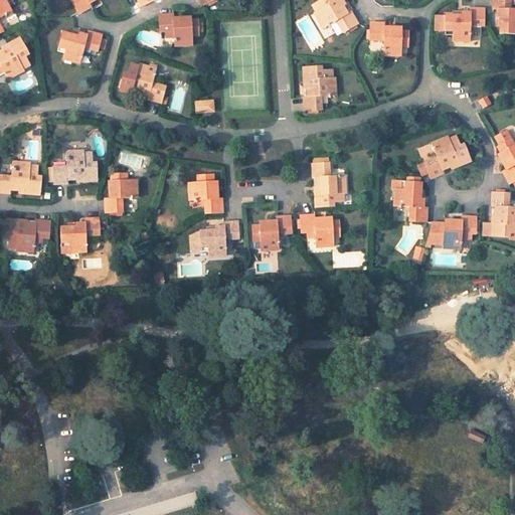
[(0,0),(0,32),(2,32),(0,28),(0,17),(10,12),(3,0),(0,0)]
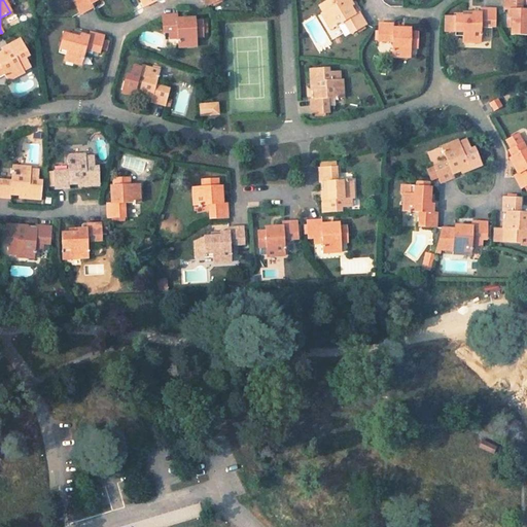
[(70,0),(78,15),(88,11),(93,8),(91,4),(97,0),(70,0)]
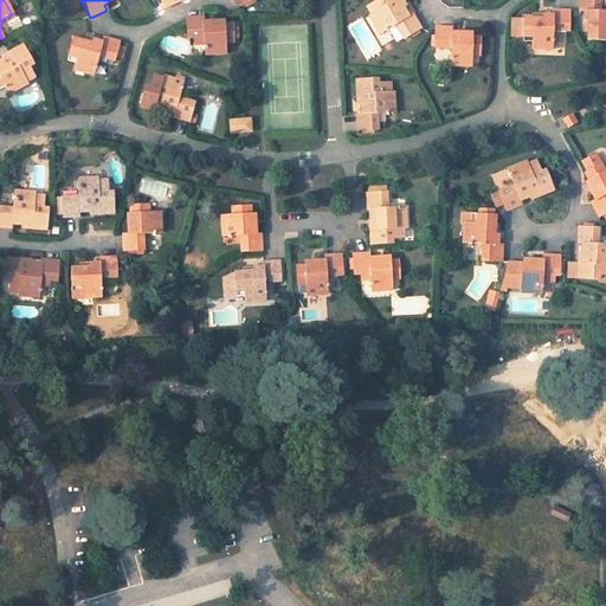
[(158,0),(163,11),(173,6),(179,4),(176,0),(158,0)]
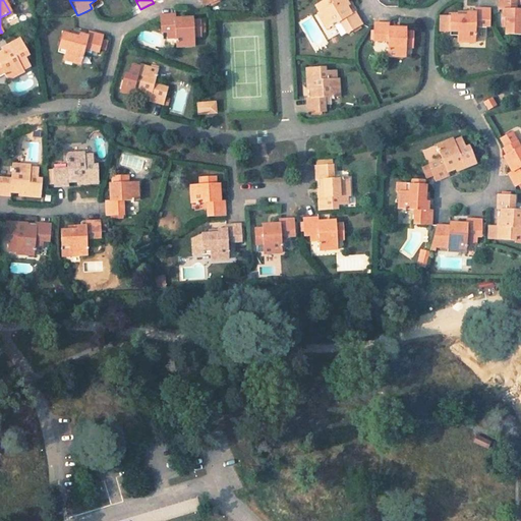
[(341,25),(346,35),(360,25),(357,19),(353,14),(349,16),(344,8),(341,10),(340,7),(345,4),(342,0),(322,0),(323,2),(314,6),(319,14),(316,15),(326,32),(339,23),(341,25)]
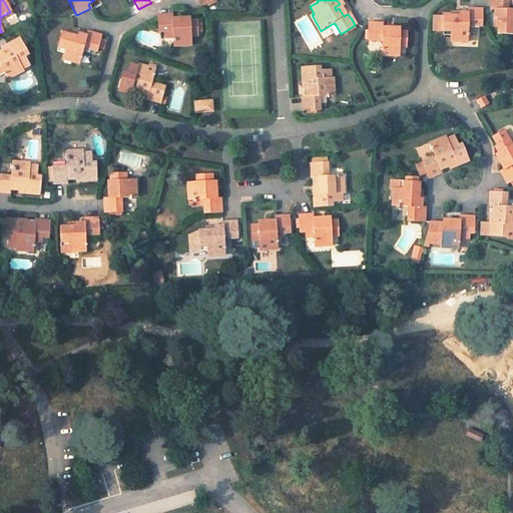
[(496,35),(512,35),(512,27),(512,10),(506,10),(506,0),(488,0),(489,1),(488,9),(492,9),(492,18),(497,18),(496,26),(496,35)]
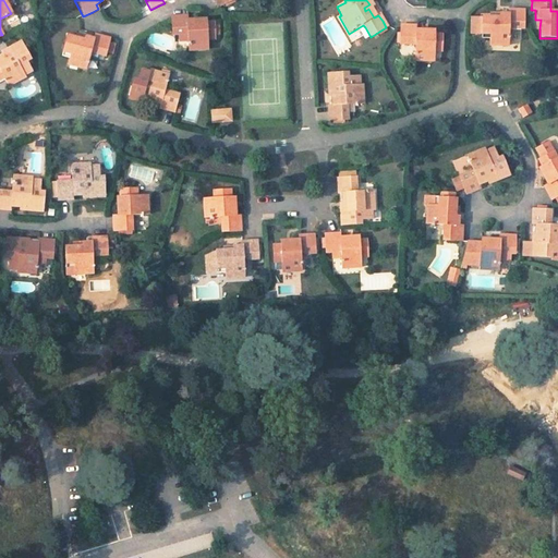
[(507,10),(507,14),(497,13),(497,17),(488,17),(480,17),(480,34),(487,34),(487,45),(506,46),(507,27),(522,28),(523,10),(513,10),(507,10)]
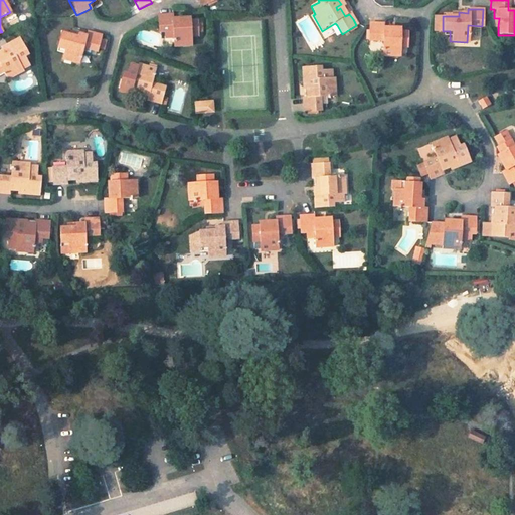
[(175,32),(176,48),(193,47),(193,37),(201,37),(200,21),(189,22),(184,22),(184,18),(175,19),(175,14),(169,15),(160,15),(161,33),(175,32)]
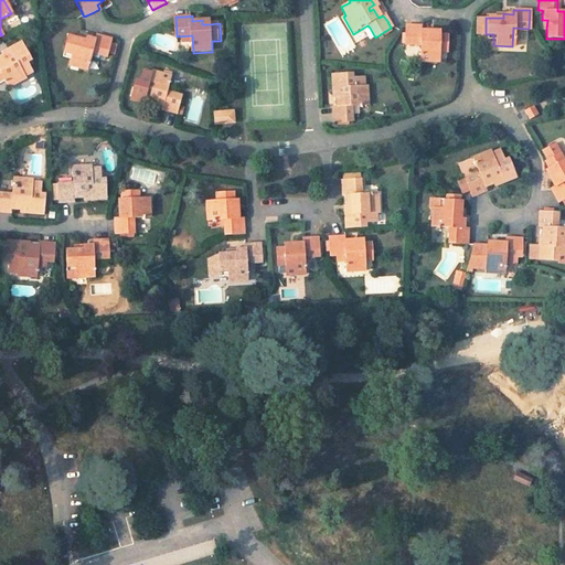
[(418,63),(438,63),(438,53),(448,53),(448,35),(436,35),(430,35),(430,31),(420,31),(419,27),(414,27),(404,27),(404,32),(404,45),(418,45),(418,63)]
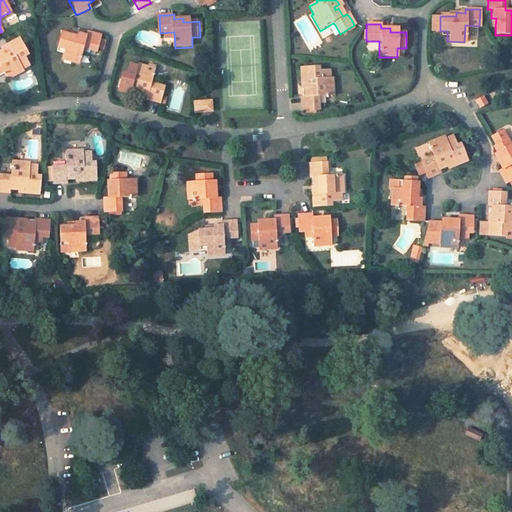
[(68,34),(60,33),(56,48),(64,49),(62,60),(78,64),(82,48),(95,51),(100,34),(91,32),(85,31),(85,34),(77,32),(76,36),(68,34)]
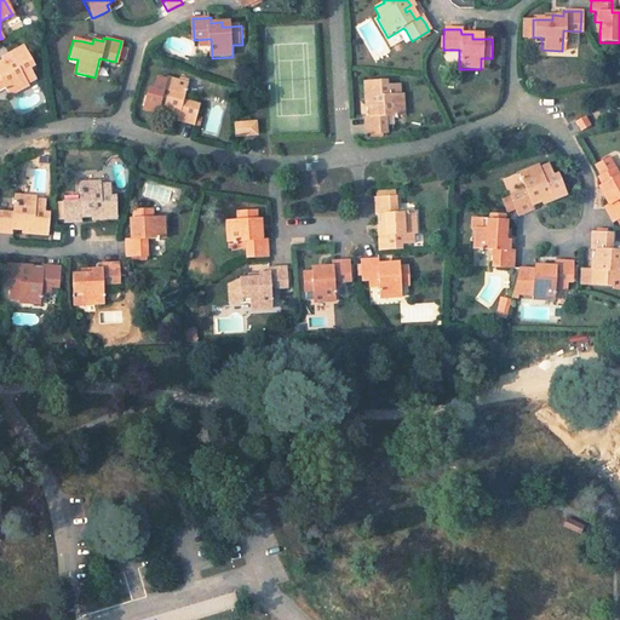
[(0,63),(0,90),(1,90),(6,98),(26,90),(23,86),(33,81),(28,72),(34,69),(23,49),(4,58),(6,65),(3,67),(1,63),(0,63)]
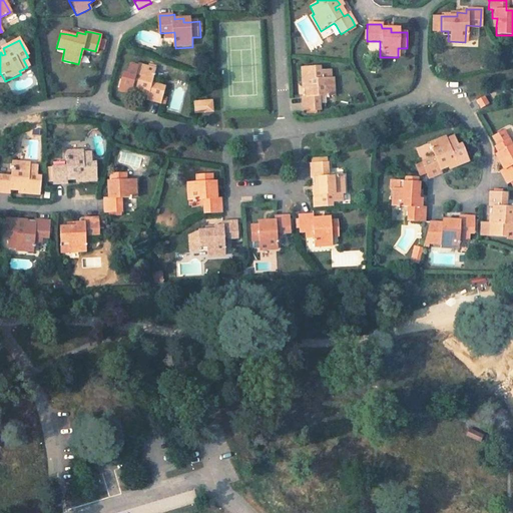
[(137,62),(137,65),(129,62),(126,72),(122,71),(117,89),(134,94),(136,88),(139,89),(138,92),(146,94),(145,98),(159,102),(164,86),(150,82),(154,67),(137,62)]
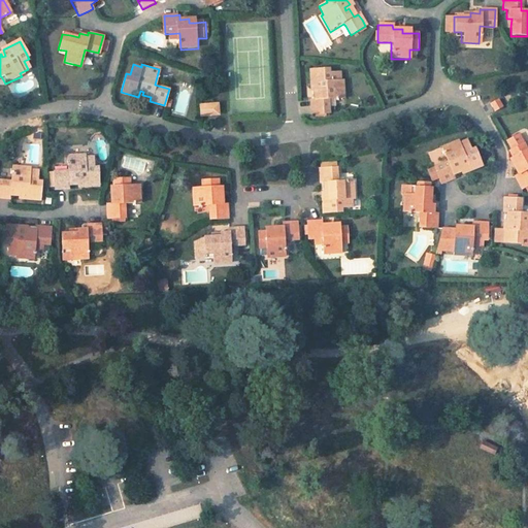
[(328,69),(309,70),(310,89),(317,88),(317,92),(314,92),(314,100),(309,100),(309,107),(310,116),(328,114),(328,100),(343,99),(342,80),(339,80),(339,72),(329,73),(328,69)]
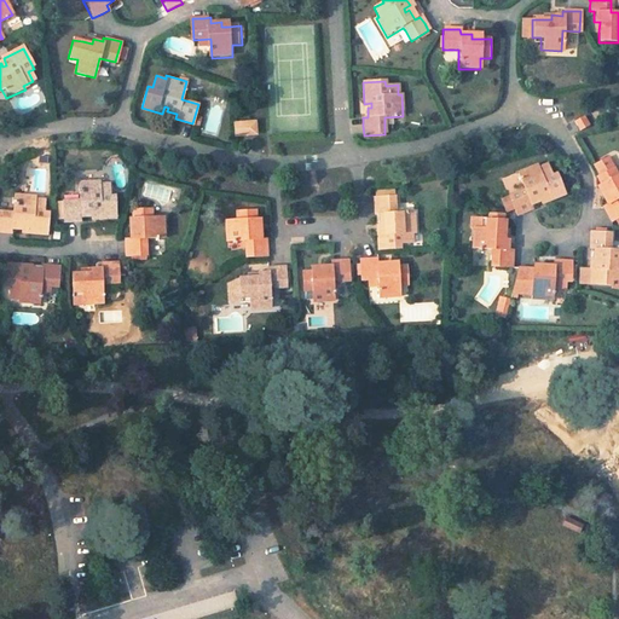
[(583,114),(574,121),(578,131),(588,123),(583,114)]
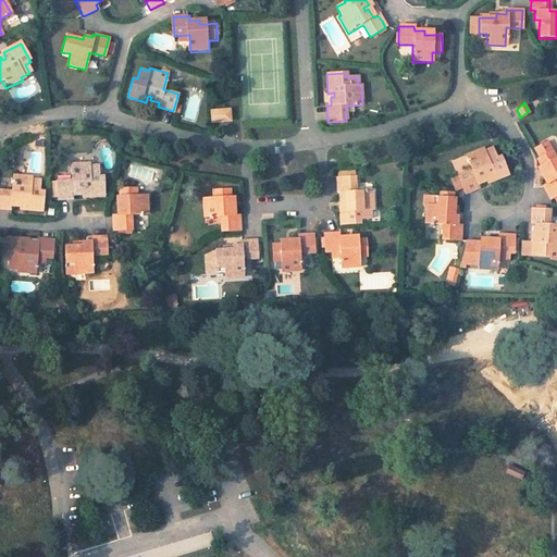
[(221,109),(211,110),(211,122),(221,121),(221,109)]
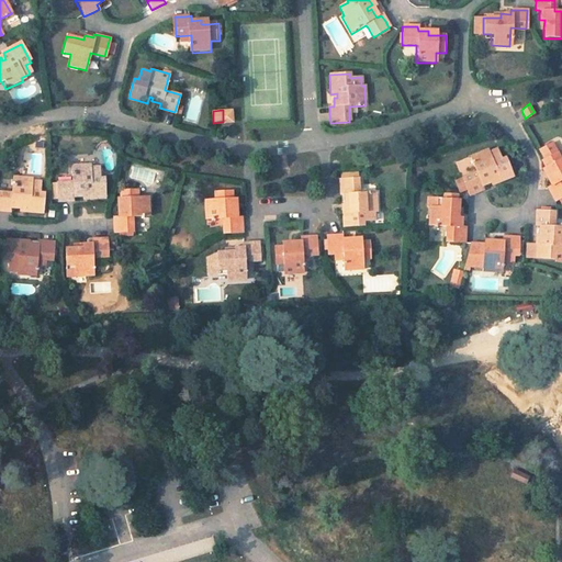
[(223,110),(223,122),(234,122),(233,110),(223,110)]
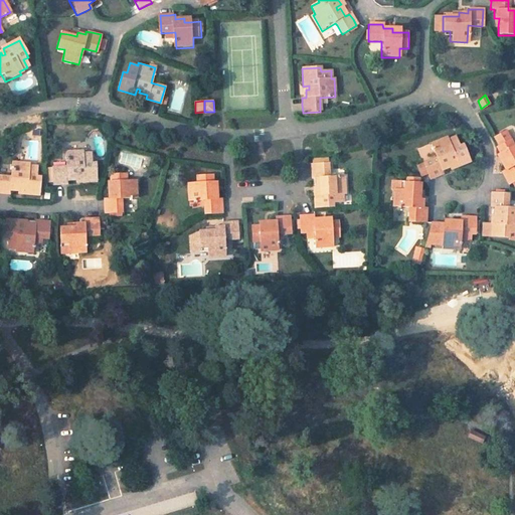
[(442,172),(440,167),(447,164),(446,161),(450,160),(453,166),(469,159),(462,142),(457,144),(453,135),(446,138),(445,136),(428,142),(435,156),(421,162),(426,172),(428,177),(438,174),(442,172)]
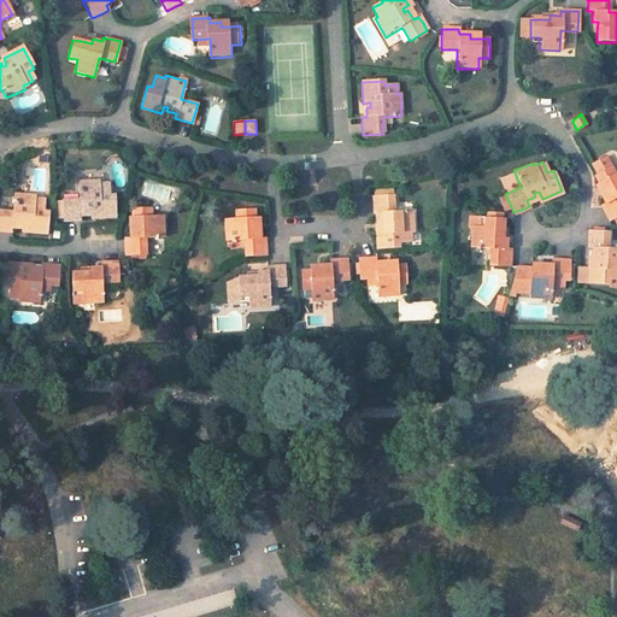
[(609,165),(594,172),(600,184),(603,189),(598,192),(604,203),(599,205),(607,219),(616,215),(616,171),(613,174),(612,169),(609,165)]
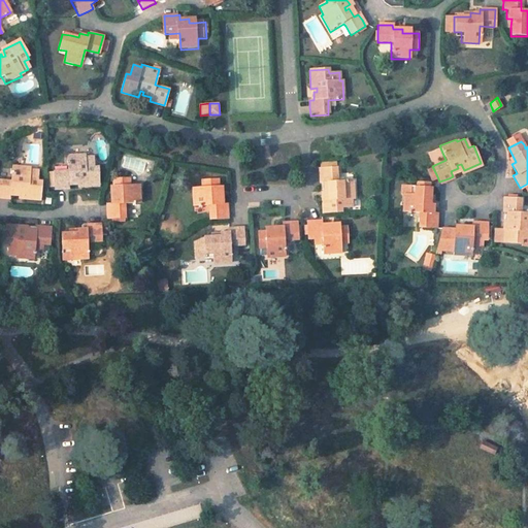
[(76,180),(76,177),(79,177),(80,186),(81,186),(81,185),(98,184),(97,165),(93,165),(92,155),(84,156),(84,153),(65,155),(66,169),(53,169),(55,188),(68,187),(68,183),(75,182),(76,180)]
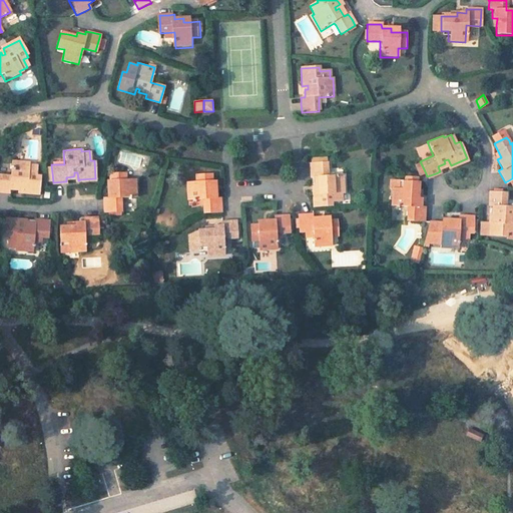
[(9,174),(0,172),(0,190),(10,191),(10,186),(17,187),(17,183),(22,183),(21,190),(38,191),(39,173),(36,173),(36,163),(27,162),(27,159),(10,159),(9,174)]
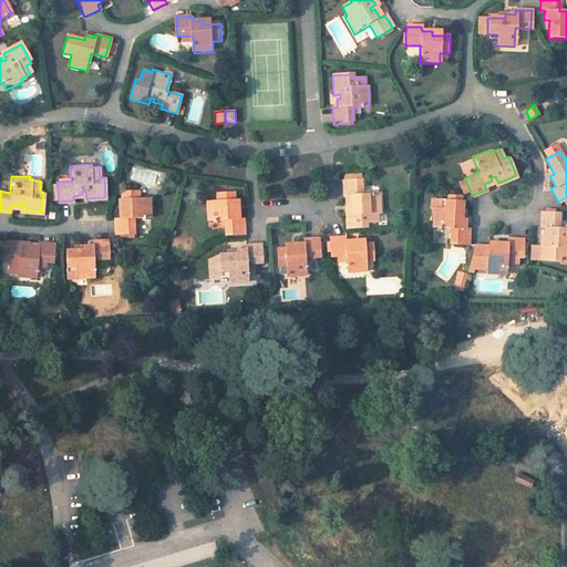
[(364,176),(344,177),(346,196),(352,196),(352,202),(349,202),(349,210),(343,210),(344,220),(344,226),(363,226),(362,210),(379,210),(379,191),(375,191),(375,182),(364,182),(364,176)]
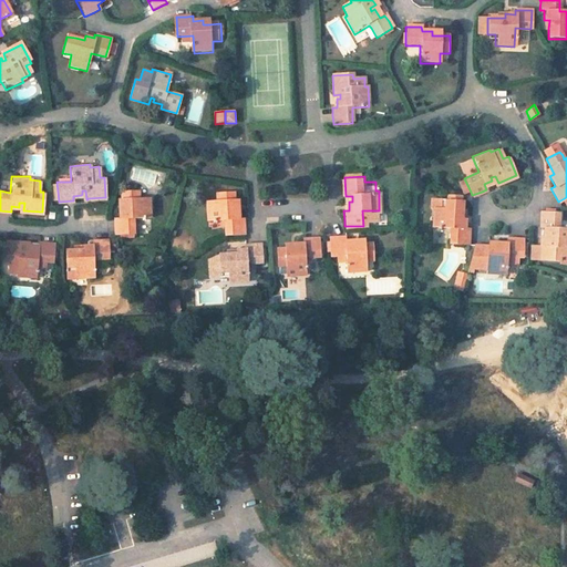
[(119,217),(114,217),(114,223),(114,234),(134,233),(134,218),(151,217),(151,197),(140,198),(138,188),(122,189),(122,202),(122,207),(119,207),(119,217)]
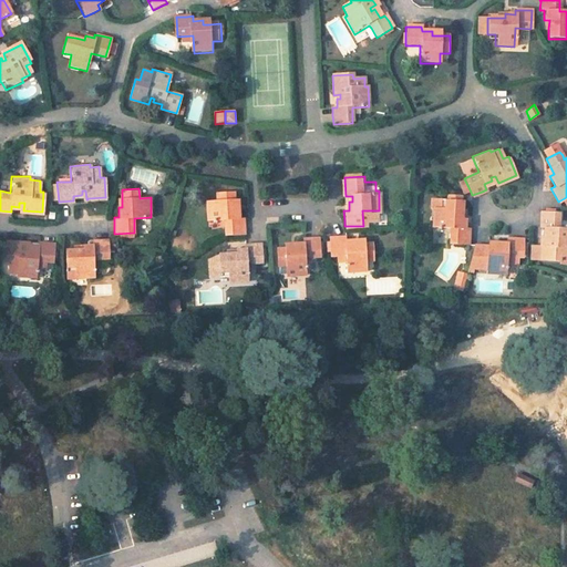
[(232,189),(215,189),(215,199),(204,200),(205,220),(223,219),(224,234),(243,234),(243,226),(243,217),(237,217),(237,207),(233,207),(232,202),(232,189)]
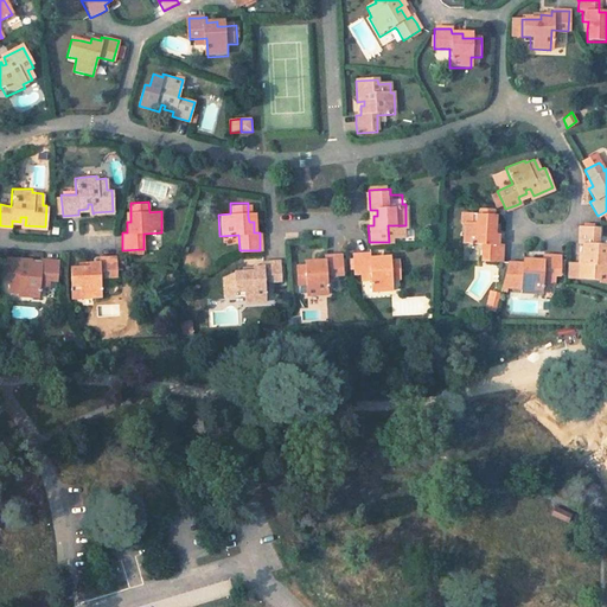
[(494,213),(474,212),(474,222),(461,222),(461,242),(480,242),(479,260),(500,260),(500,248),(500,243),(497,243),(497,234),(493,234),(493,224),(493,222),(494,213)]
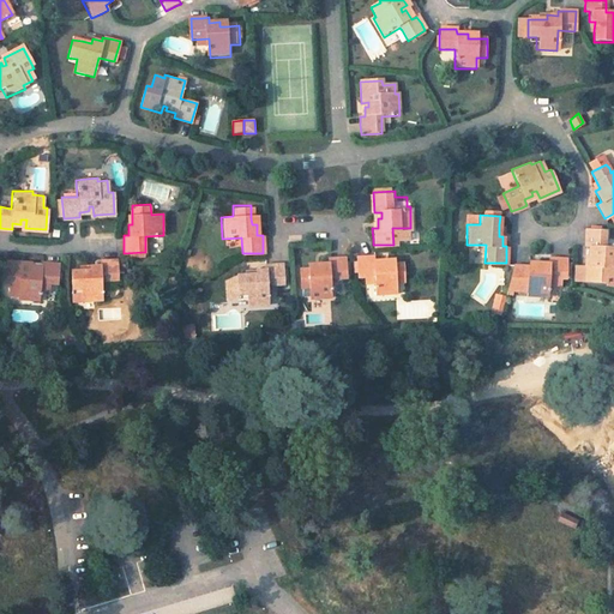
[(603,228),(584,228),(584,238),(583,245),(589,245),(589,254),(593,254),(593,259),(585,259),(584,281),(606,282),(606,276),(613,276),(613,245),(605,245),(606,228),(603,228)]
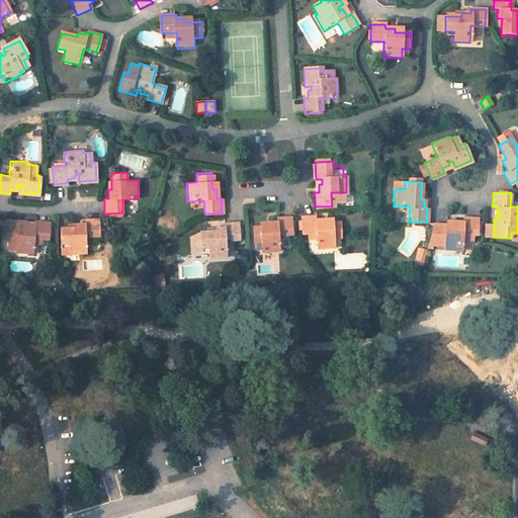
[(194,212),(202,212),(202,201),(194,201),(194,212)]
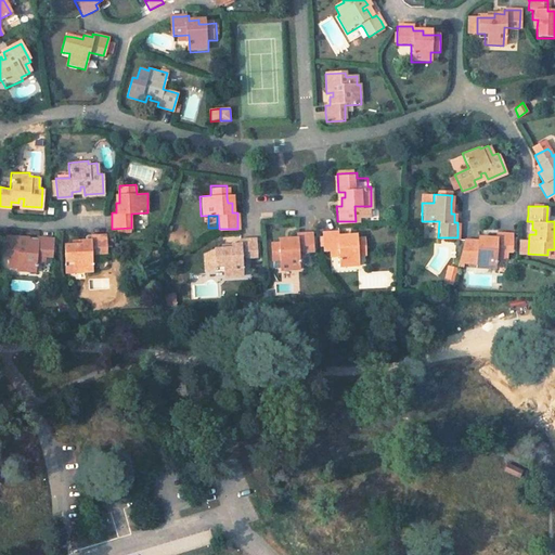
[(322,248),(337,248),(338,265),(358,263),(357,253),(366,253),(365,235),(352,236),(347,236),(347,233),(337,233),(337,229),(330,229),(321,230),(322,248)]
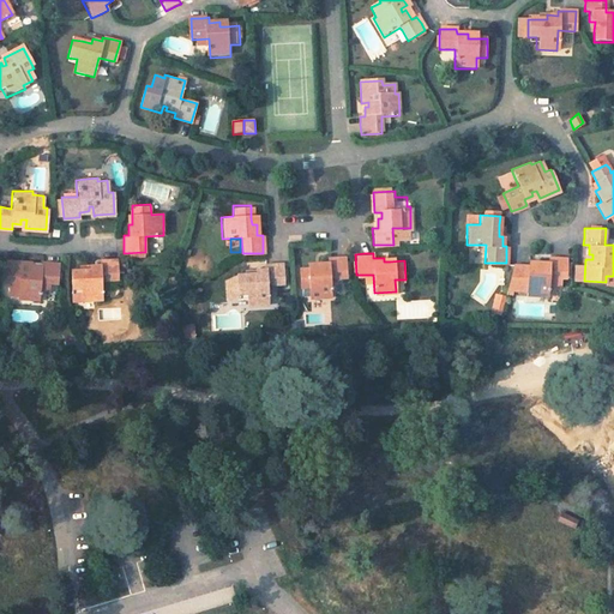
[(330,295),(329,276),(345,276),(344,254),(336,256),(327,256),(327,259),(317,260),(317,265),(311,265),(298,266),(298,284),(307,284),(308,296),(330,295)]
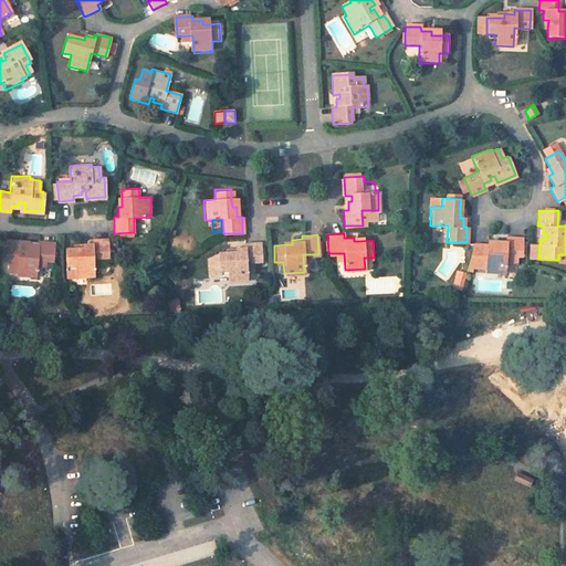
[(485,243),(475,243),(474,259),(482,260),(483,262),(483,271),(503,272),(503,255),(519,257),(520,237),(509,236),(503,236),(503,240),(493,239),(493,244),(485,243)]
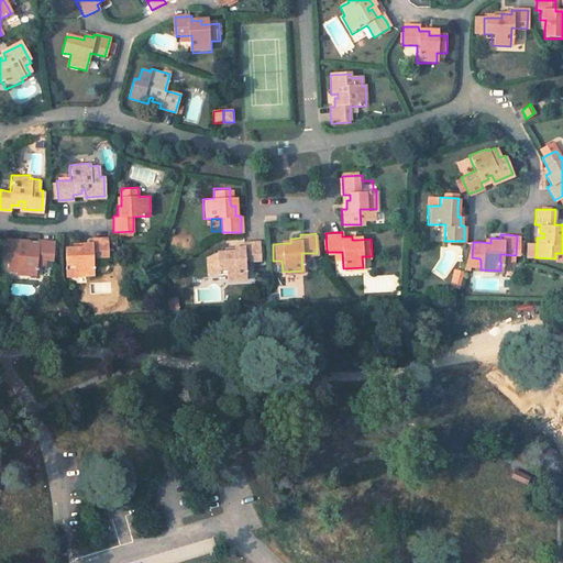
[(92,274),(92,256),(108,256),(108,236),(91,238),(91,242),(83,242),(83,247),(74,247),(64,247),(66,265),(74,265),(75,275),(92,274)]
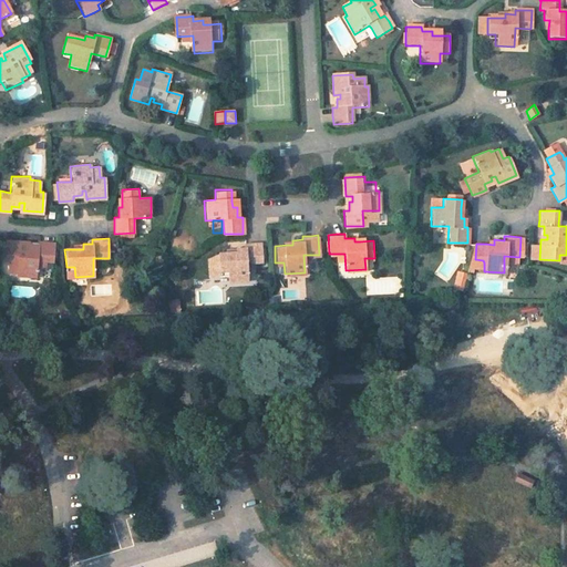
[(31,250),(27,250),(28,243),(26,243),(14,241),(7,240),(6,260),(10,261),(10,272),(19,272),(19,276),(38,277),(40,261),(54,263),(57,241),(41,240),(40,248),(37,247),(31,247),(31,250)]
